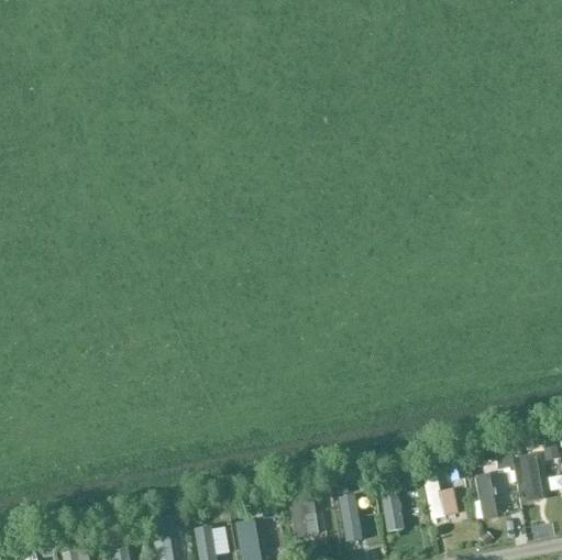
[(519,456),(526,501),(542,498),(536,453),(519,456)]
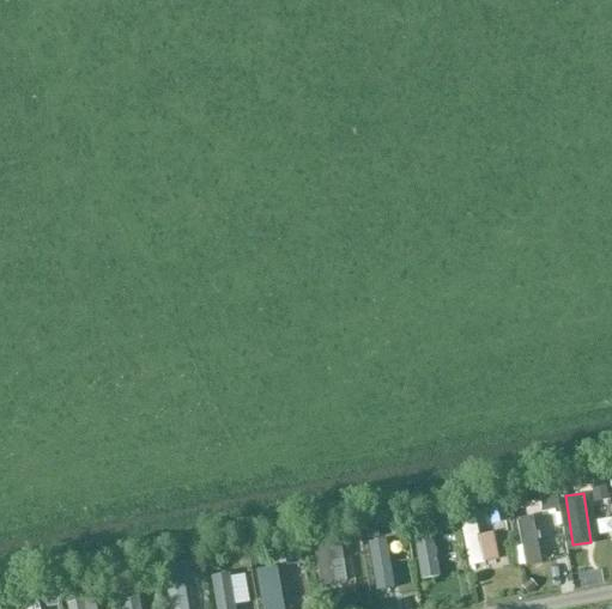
[(506,519),(485,522),(484,506),(470,507),(474,555),(508,552),(506,519)]
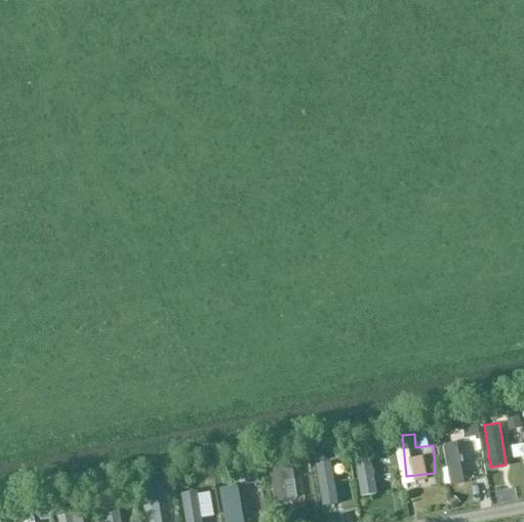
[(442,443),(450,484),(464,482),(456,440),(442,443)]
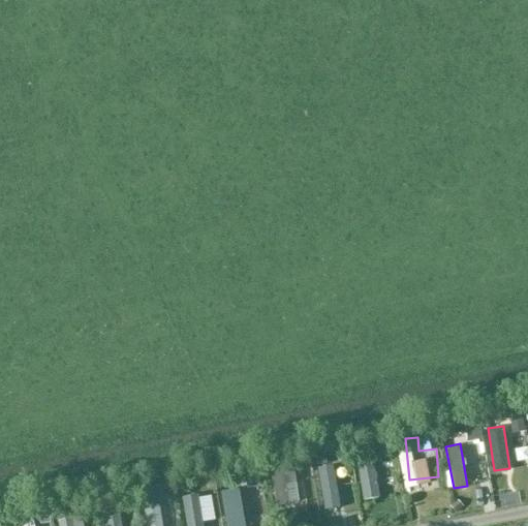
[(358,464),(363,499),(380,496),(374,461),(358,464)]
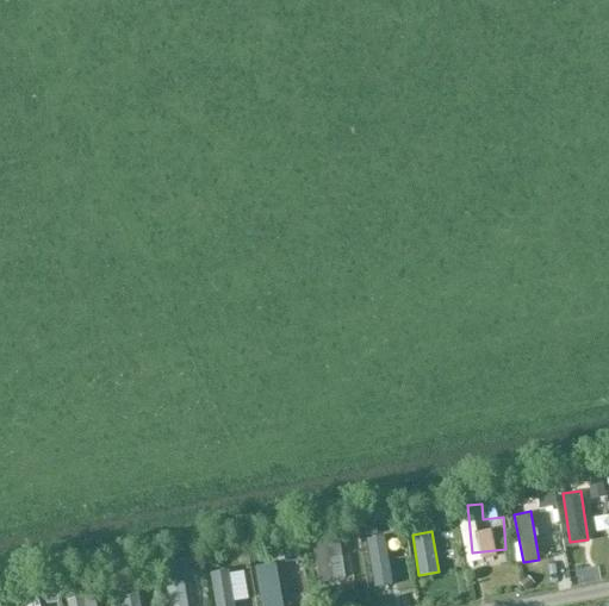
[(393,582),(385,535),(365,538),(373,586),(393,582)]
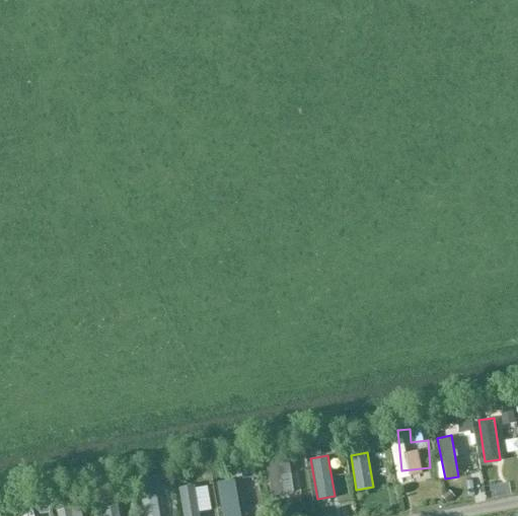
[(160,475),(176,474),(175,460),(160,460),(160,475)]
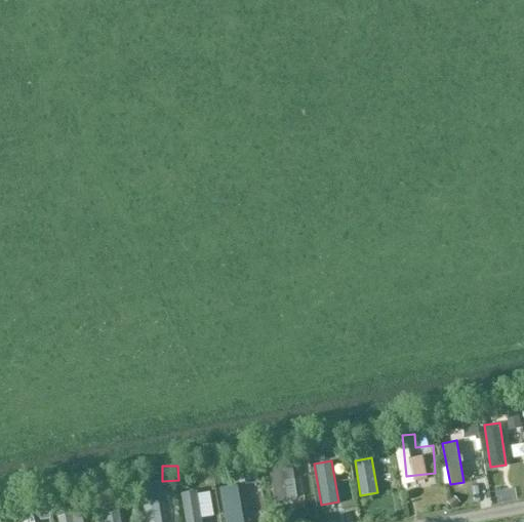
[(489,467),(478,470),(483,496),(494,493),(489,467)]
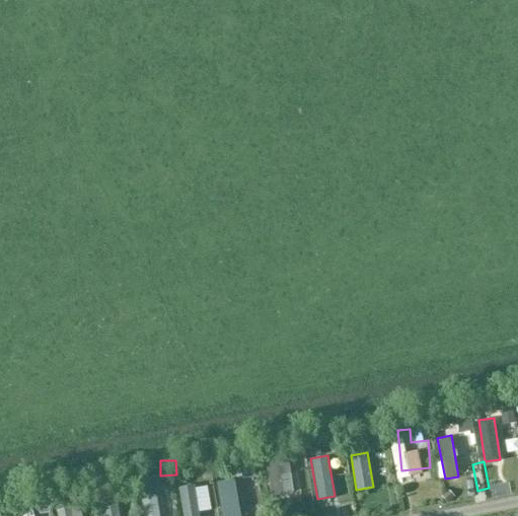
[(266,465),(271,496),(294,493),(289,462),(266,465)]
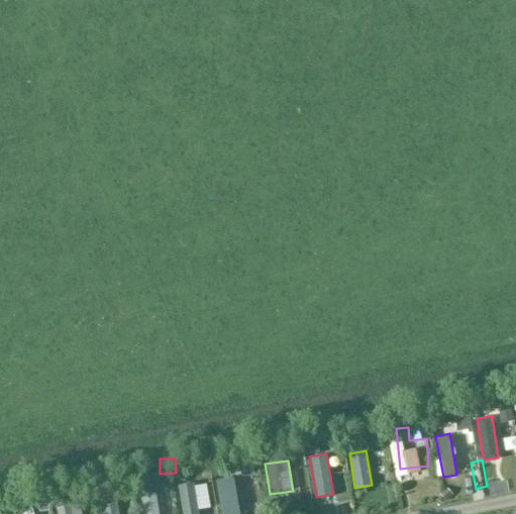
[(215,478),(222,513),(237,513),(240,513),(232,474),(215,478)]
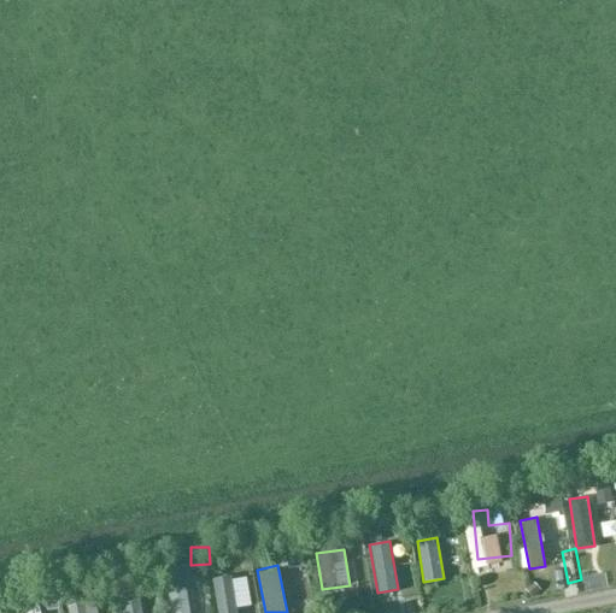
[(238,612),(232,575),(213,578),(218,612),(238,612)]
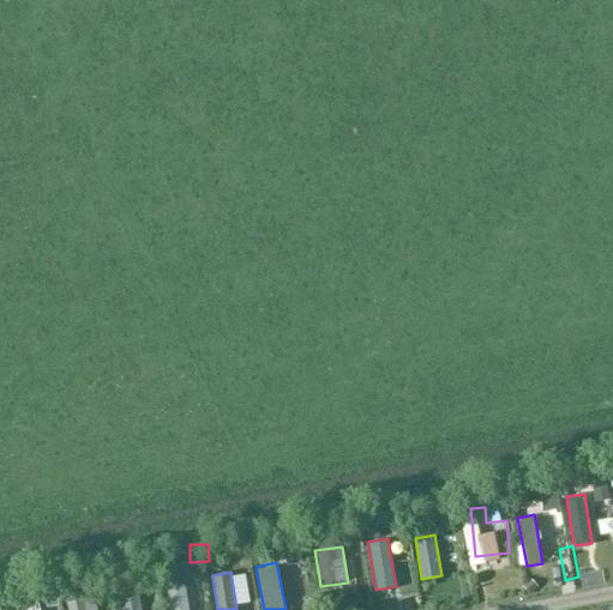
[(191,609),(187,581),(167,585),(169,609),(191,609)]
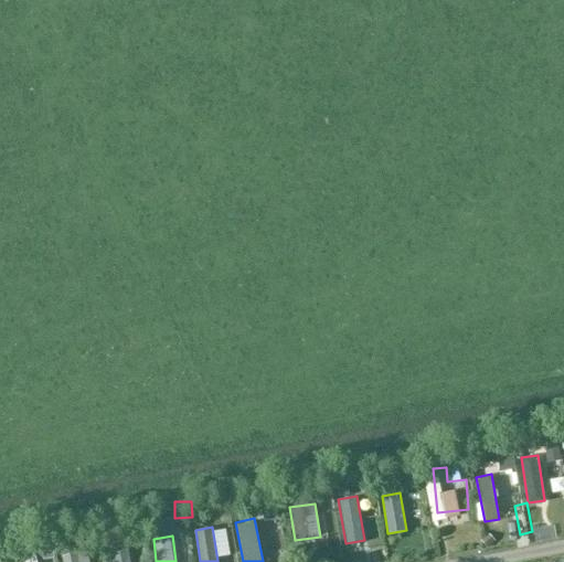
[(109,548),(112,561),(130,561),(127,543),(109,548)]
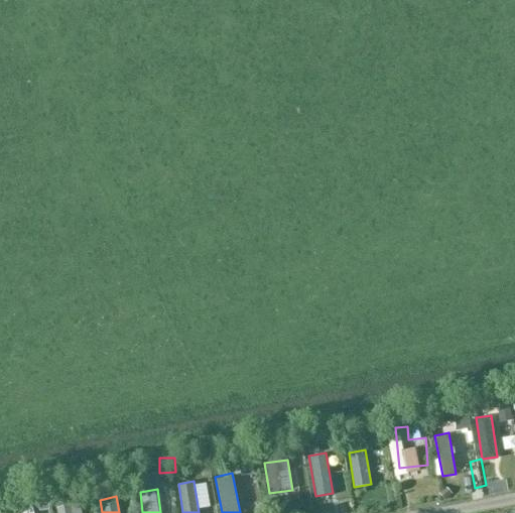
[(73,512),(72,504),(56,507),(57,512),(73,512)]
